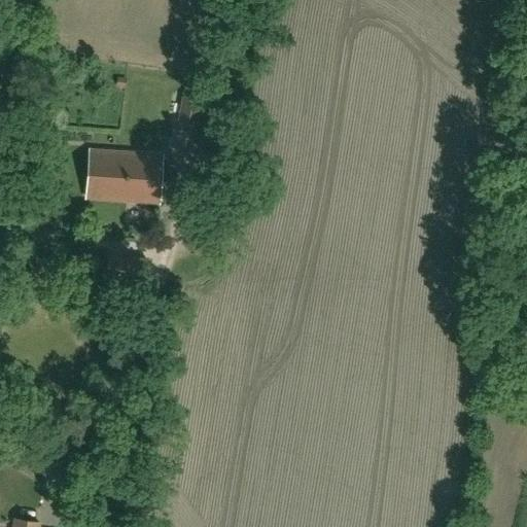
[(197,126),(201,102),(183,99),(179,123),(197,126)]
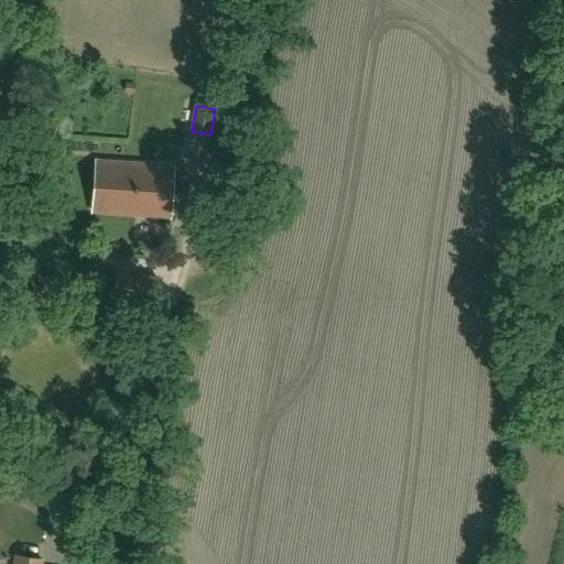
[(170,218),(173,167),(96,162),(93,213),(170,218)]
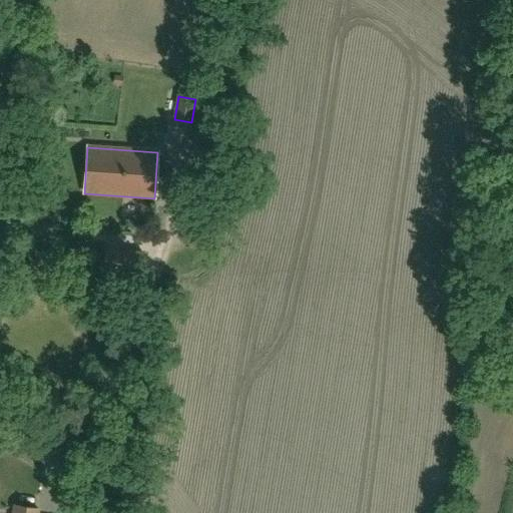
[(140,283),(143,252),(105,248),(101,279),(140,283)]
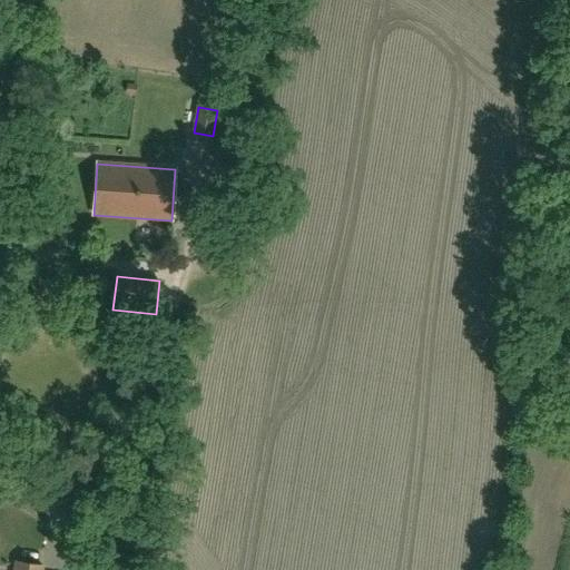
[(41,569),(42,564),(17,560),(15,569),(41,569)]
